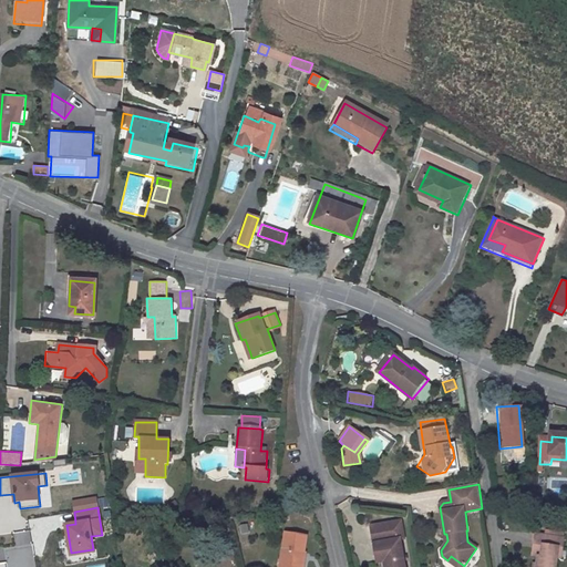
[(371,546),(374,565),(384,564),(384,566),(403,566),(399,540),(395,525),(369,531),(371,546)]
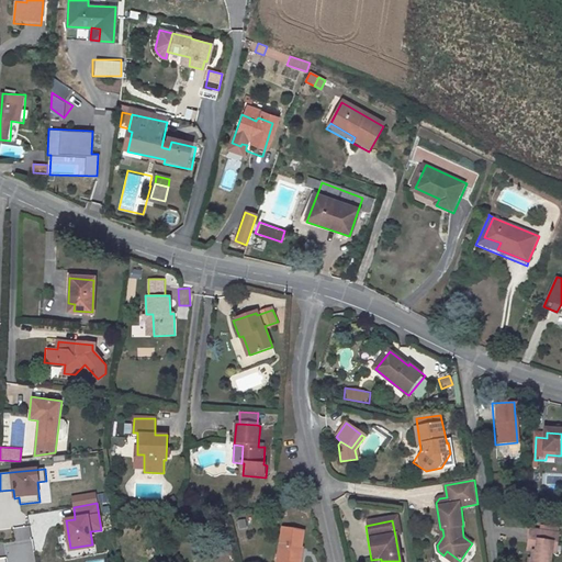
[(27,526),(13,527),(15,542),(30,540),(27,526)]
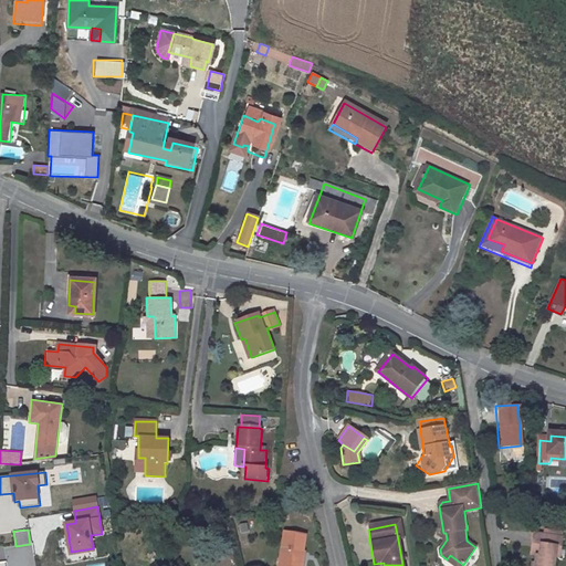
[(563,565),(565,546),(565,537),(540,535),(538,557),(544,557),(542,565),(563,565)]
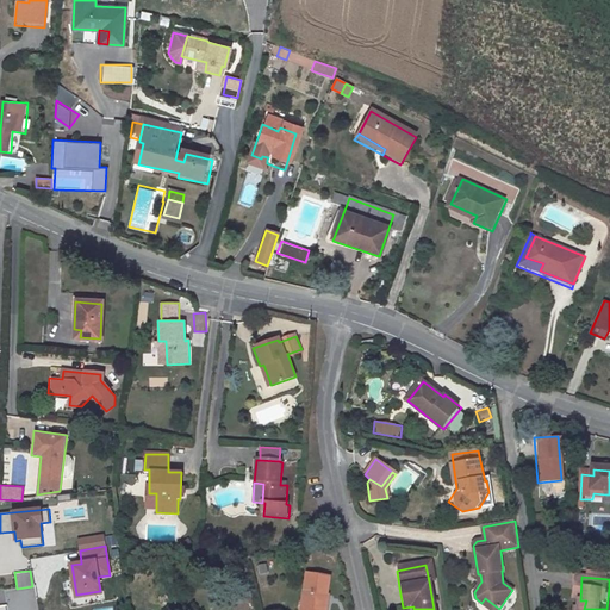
[(324,609),(328,596),(303,592),(299,609),(324,609)]
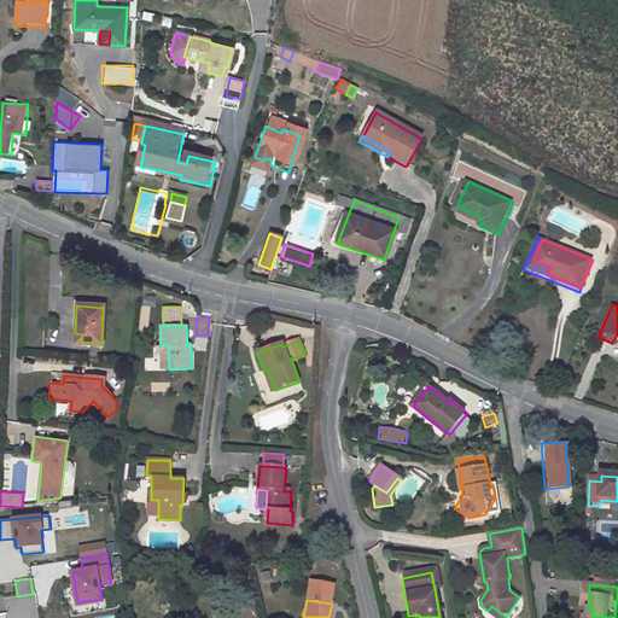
[(491,606),(488,611),(496,617),(503,617),(506,617),(491,606)]
